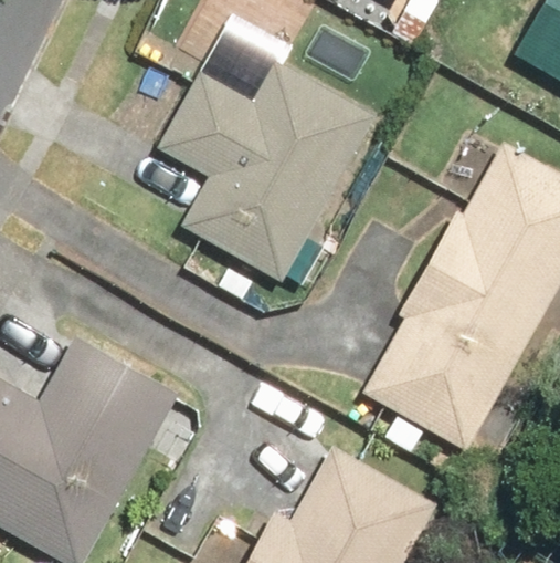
[(559,84),(559,0),(550,0),(517,61),(559,84)]
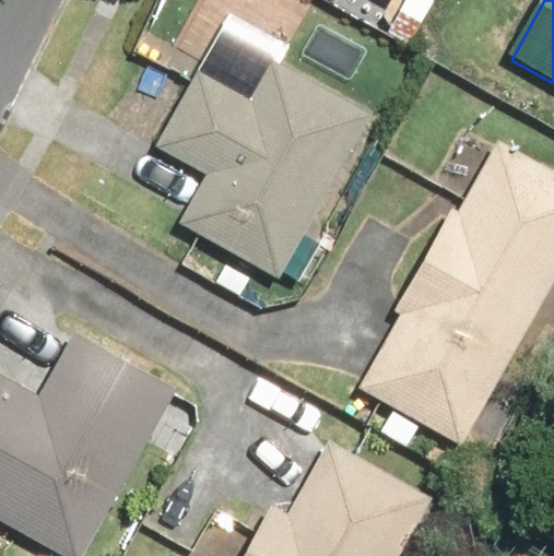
[(280,280),(369,114),(270,60),(251,95),(193,64),(149,145),(207,177),(180,226),(280,280)]
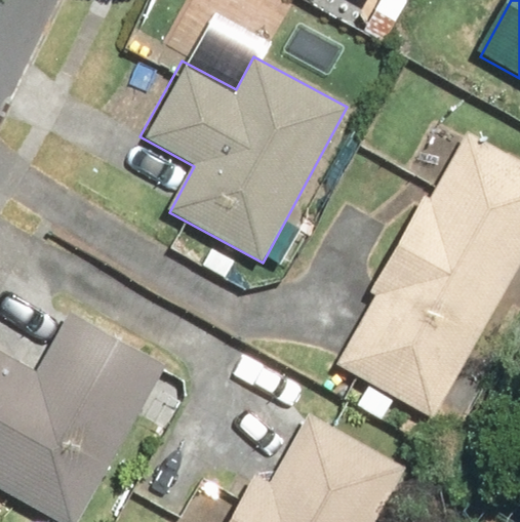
[(519,270),(519,162),(466,132),(336,363),(437,418),(519,270)]
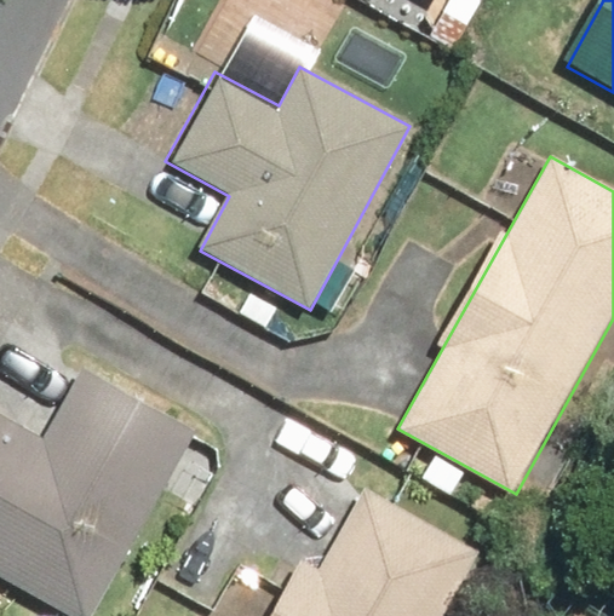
[(0,574),(78,615),(102,615),(200,432),(78,367),(41,435),(0,413),(0,574)]
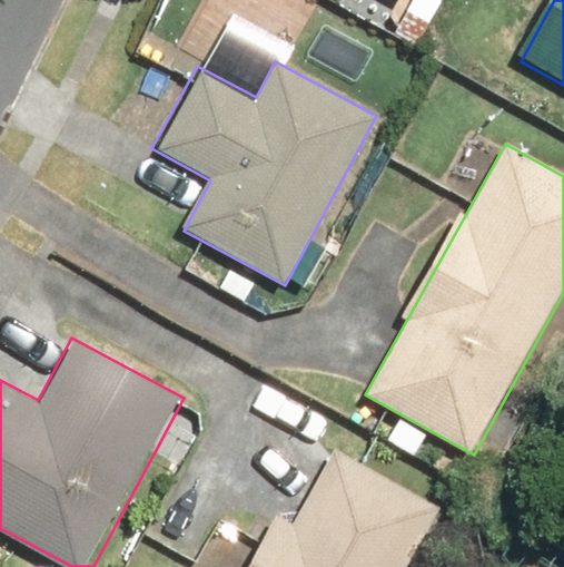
[(404,566),(435,510),(322,449),(258,566),(404,566)]
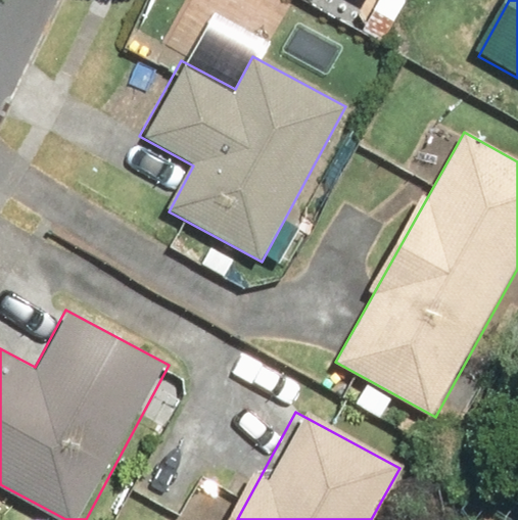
All buildings are outlined.
